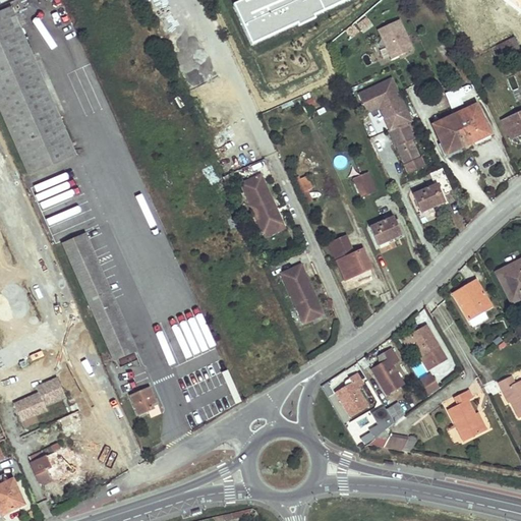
[(12,7),(0,11),(0,108),(29,174),(75,154),(12,7)]
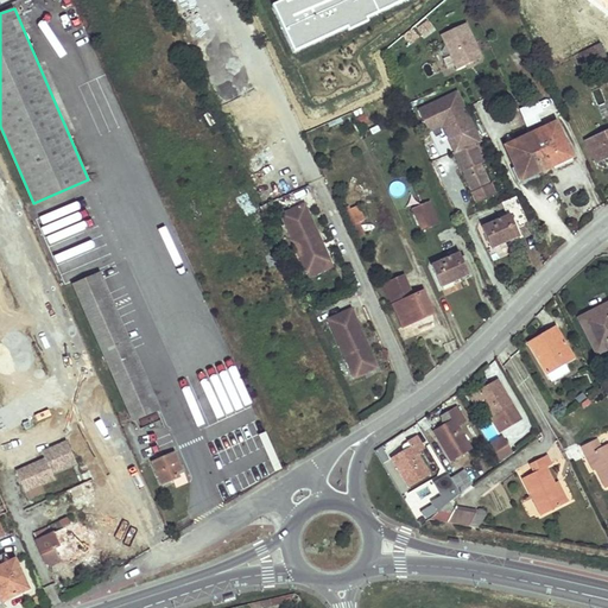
[(467,21),(443,32),(458,67),(483,56),(467,21)]
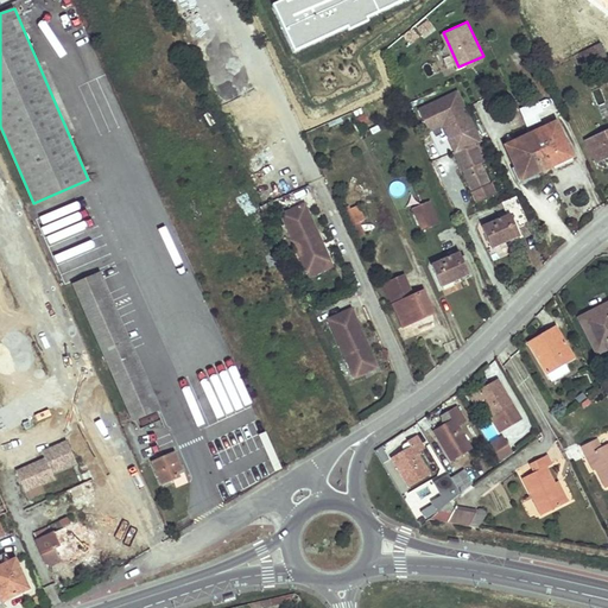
[(607,56),(601,43),(581,52),(586,61),(594,57),(597,63),(607,58),(607,56)]
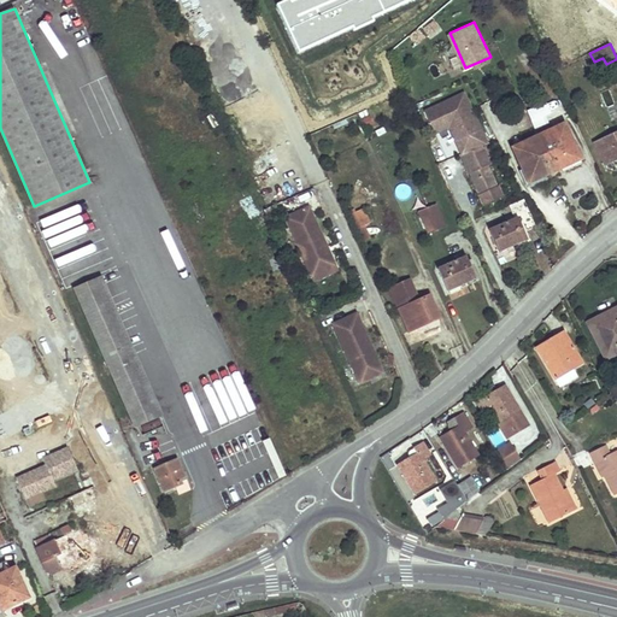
[(601,92),(606,106),(615,104),(610,89),(601,92)]
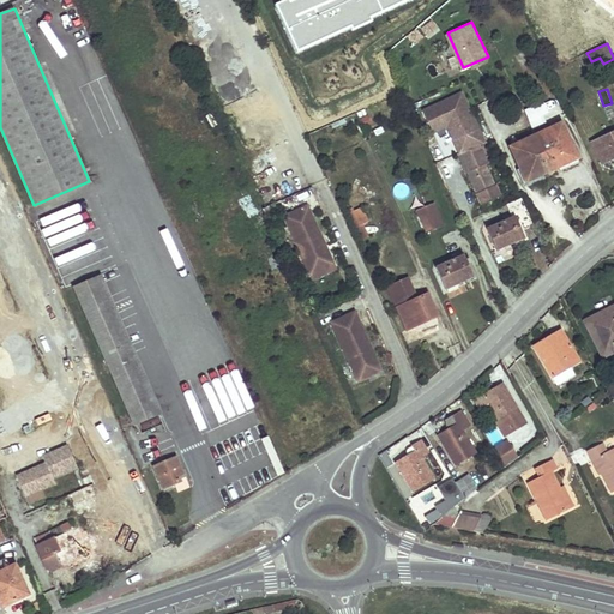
[(423,109),(431,124),(445,118),(449,126),(461,154),(480,146),(487,143),(464,91),(423,109)]
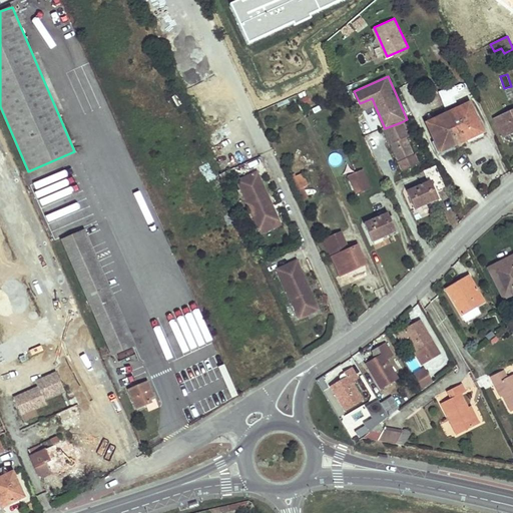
[(444,107),(459,102),(453,87),(438,93),(444,107)]
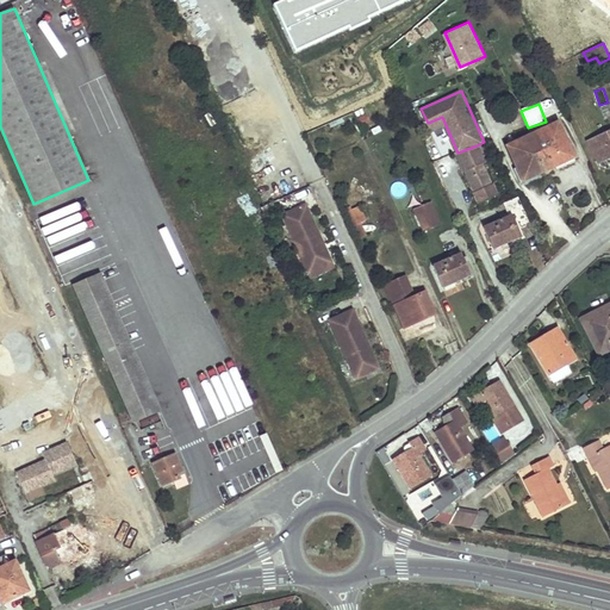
[(442,117),(428,123),(431,131),(446,125),(442,117)]
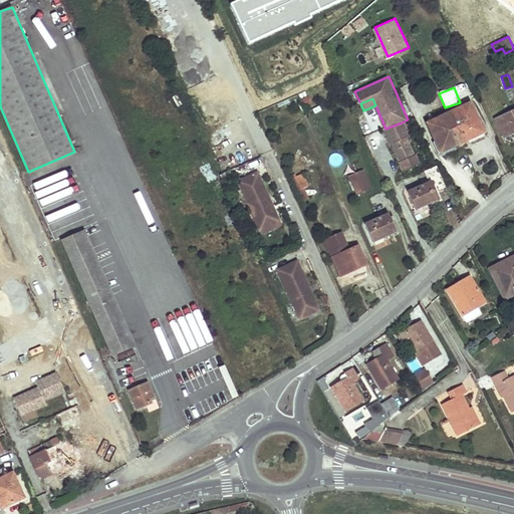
[(470,102),(428,121),(442,152),(484,132),(470,102)]
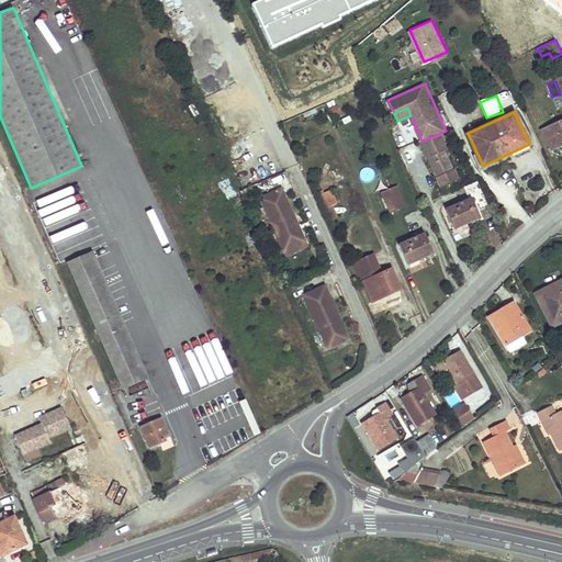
[(561,120),(542,130),(552,149),(561,144),(561,120)]
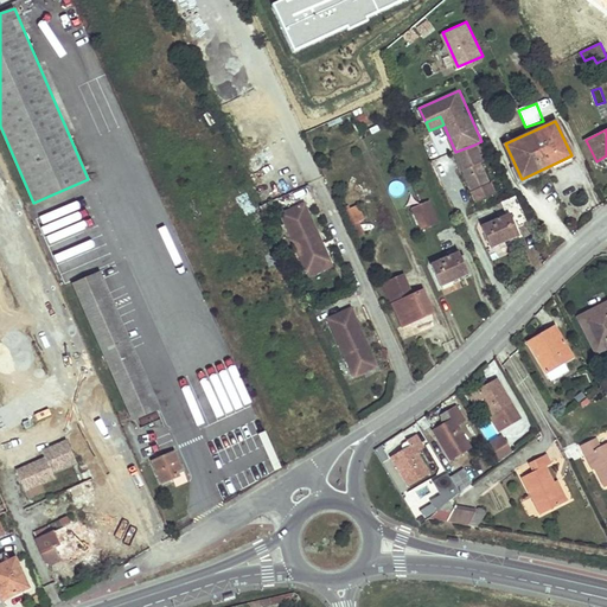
[(491,184),(474,145),(455,152),(454,153),(461,170),(464,168),(473,192),(483,187),(491,184)]
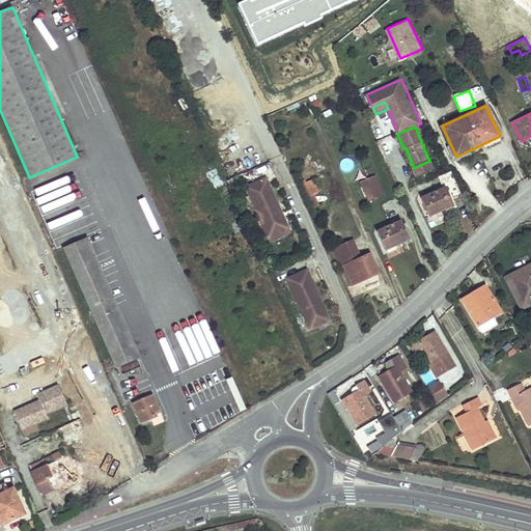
[(354,171),(353,160),(343,160),(343,172),(354,171)]
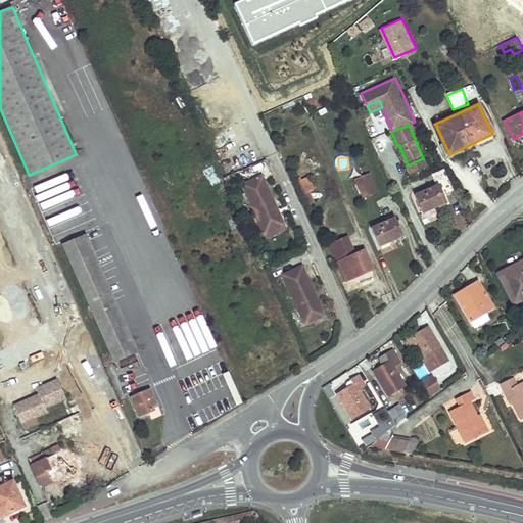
[(456,193),(444,170),(432,175),(436,185),(427,189),(435,208),(449,202),(447,197),(456,193)]
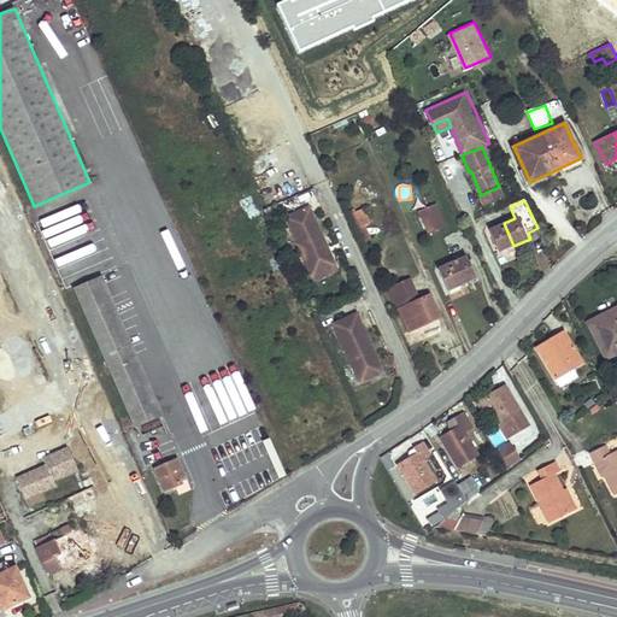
[(436,204),(429,207),(439,230),(446,227),(436,204)]
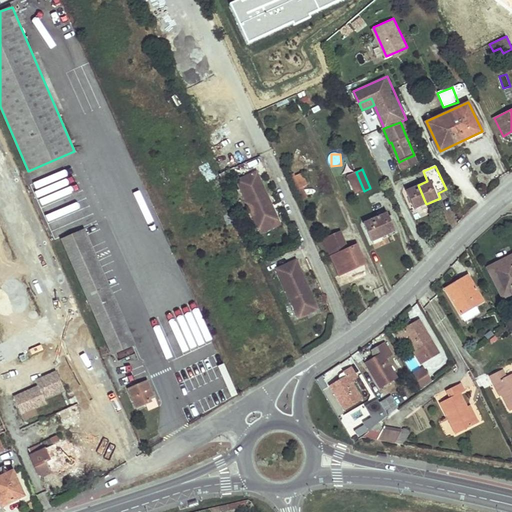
[(259,228),(276,220),(269,205),(272,204),(257,170),(237,179),(259,228)]
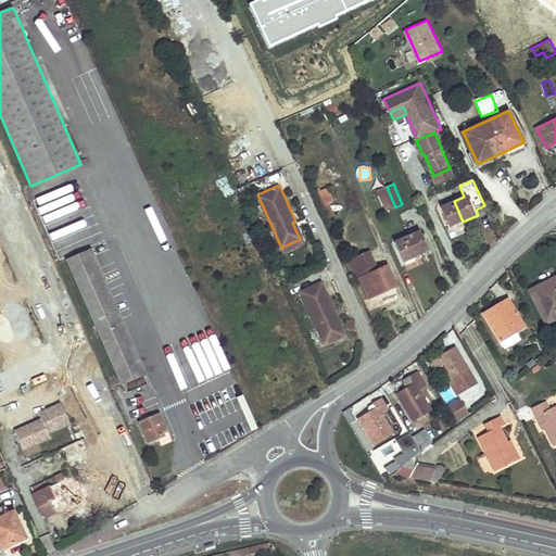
[(335,200),(329,187),(320,191),(319,188),(314,191),(327,218),(332,216),(326,204),(335,200)]
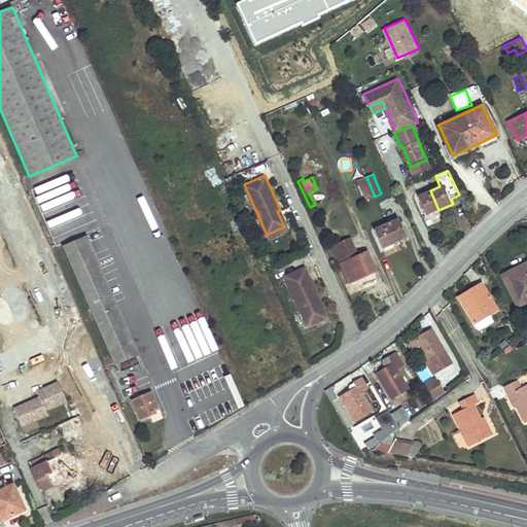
[(366,177),(358,180),(367,200),(375,197),(366,177)]
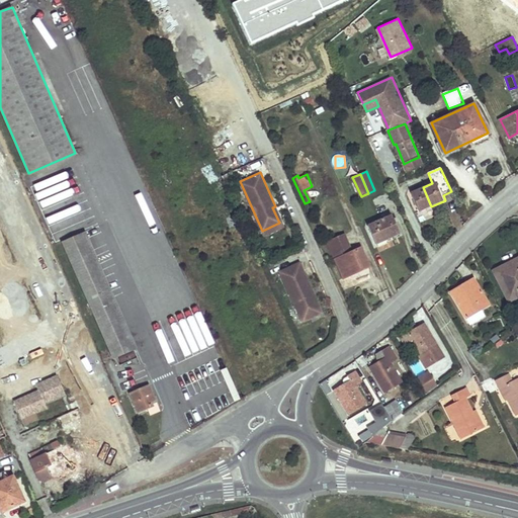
[(423,187),(412,192),(419,211),(431,206),(423,187)]
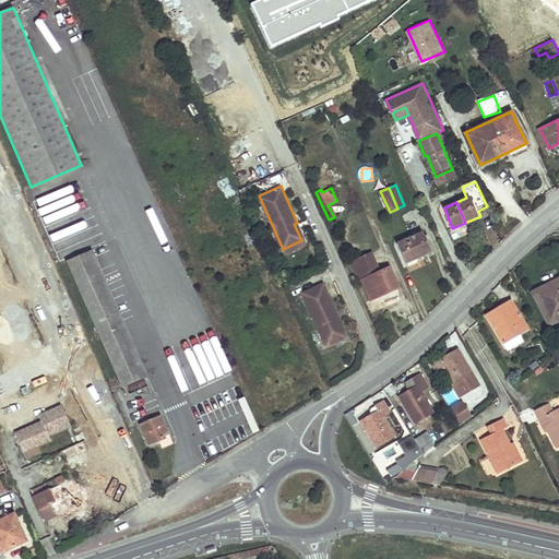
[(301,240),(305,238),(297,223),(294,224),(301,240)]
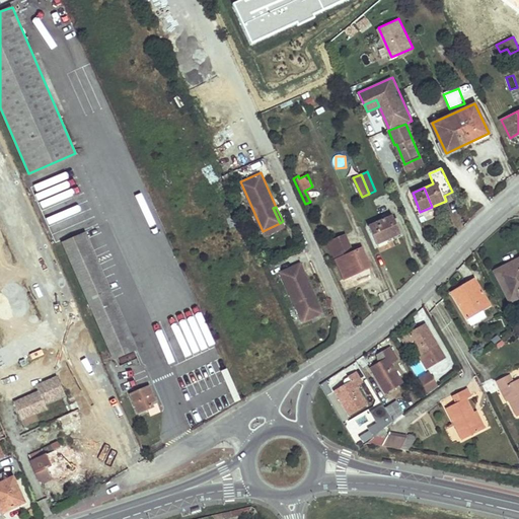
[(434,210),(421,214),(424,222),(437,217),(434,210)]
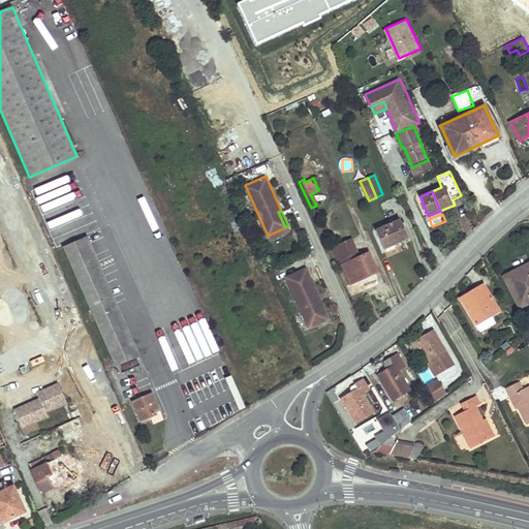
[(401,219),(389,224),(397,244),(408,239),(401,219)]
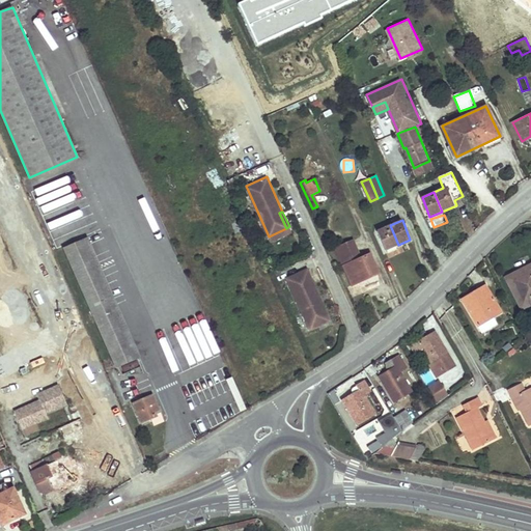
[(390,225),(378,230),(386,250),(398,245),(390,225)]
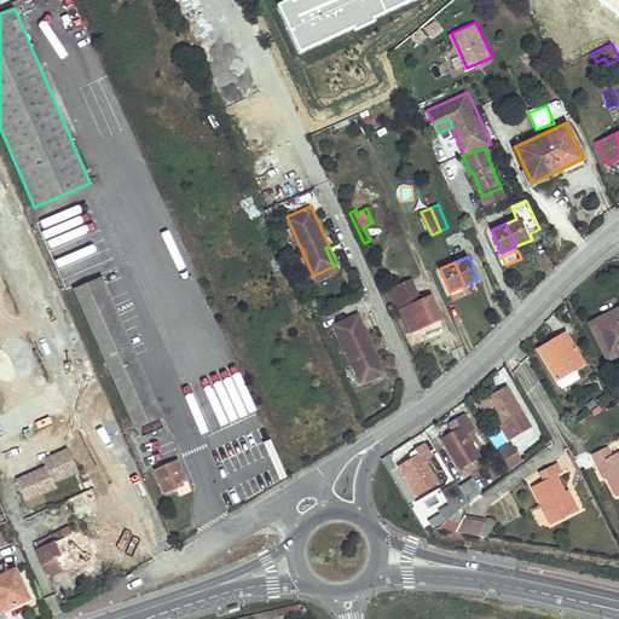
[(100,278),(75,289),(137,427),(161,416),(100,278)]
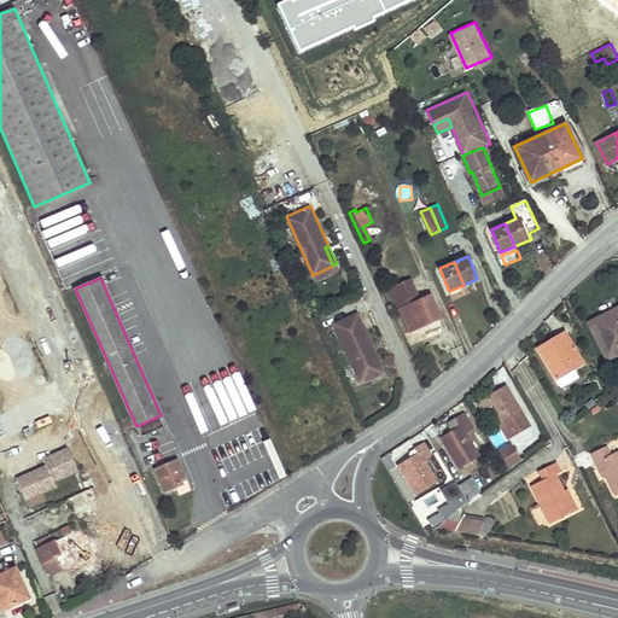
[(391,289),(401,309),(410,331),(442,318),(431,296),(420,301),(410,280),(391,289)]
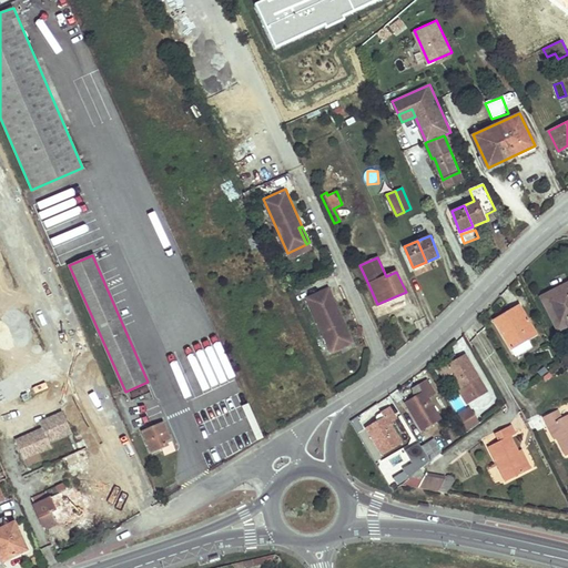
[(0,293),(12,288),(0,259),(0,293)]
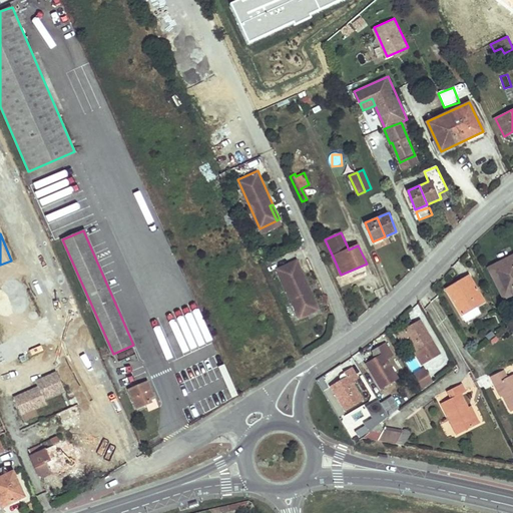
[(512,257),(489,269),(504,299),(512,294),(512,257)]
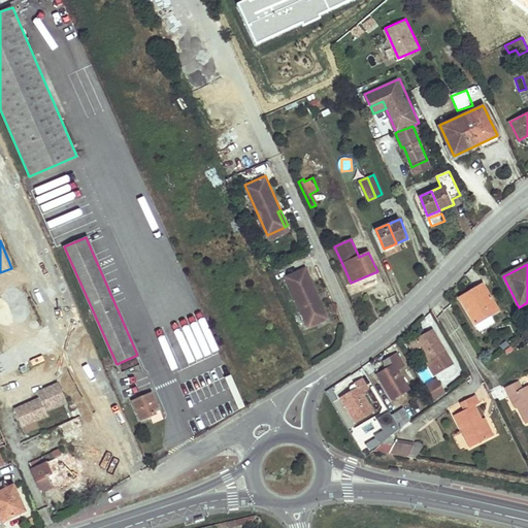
[(318,294),(305,267),(285,276),(308,327),(328,318),(321,301),(317,302),(314,296),(318,294)]
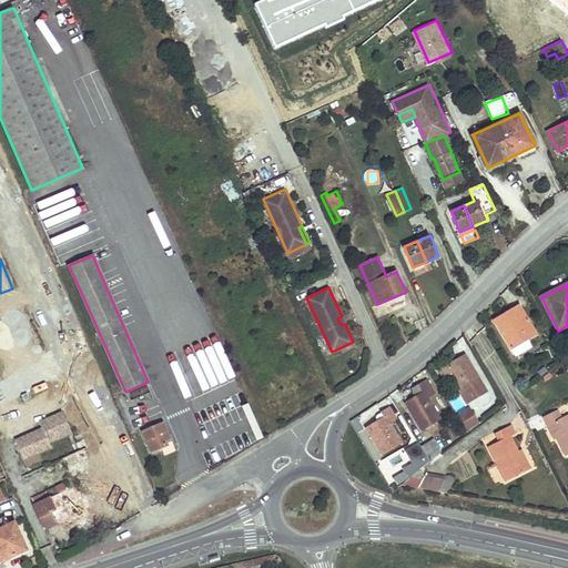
[(519,306),(494,321),(511,350),(527,341),(537,334),(519,306)]
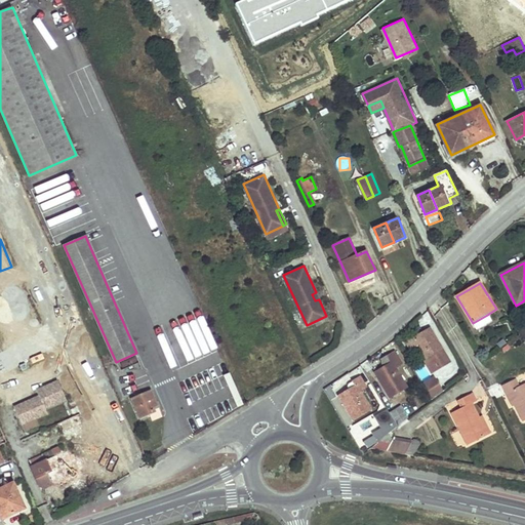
[(487,315),(473,323),(476,328),(490,321),(487,315)]
